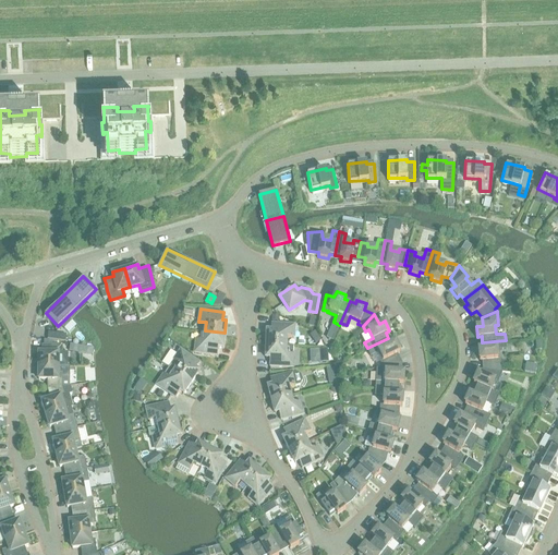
[(267,329),(266,342),(286,344),(286,336),(293,336),(294,323),(271,322),(270,329),(267,329)]
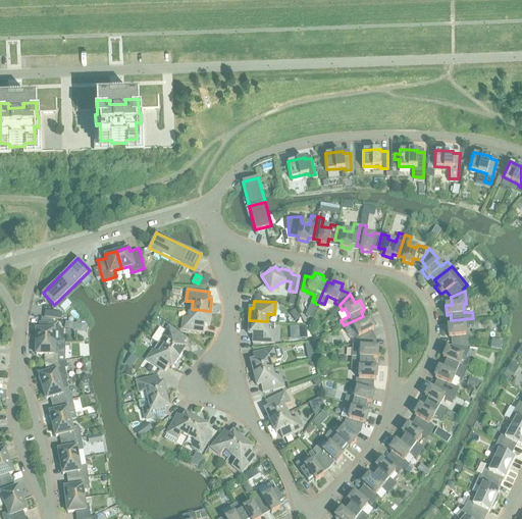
[(45,315),(61,317),(62,310),(45,309),(45,315)]
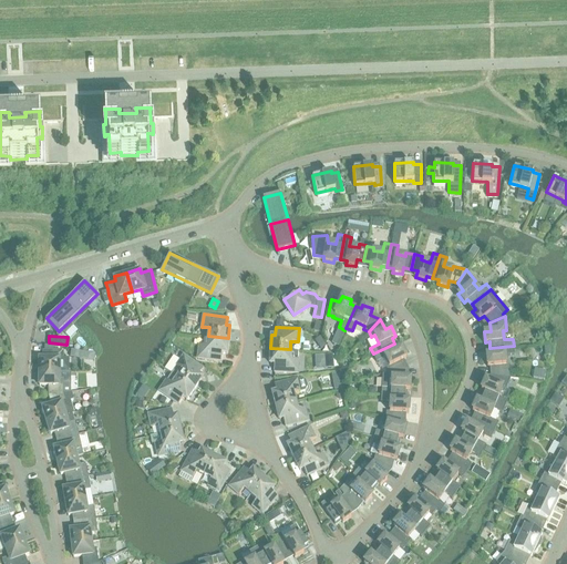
[(228,338),(208,336),(207,344),(199,342),(198,356),(222,359),(222,351),(226,351),(228,338)]
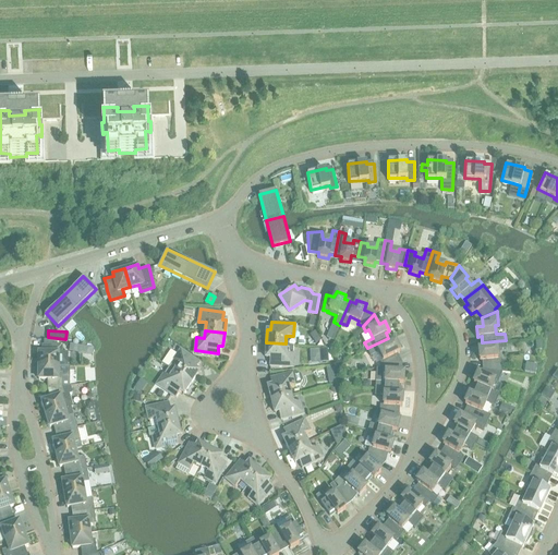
[(379,360),(383,365),(398,362),(393,353),(399,350),(395,341),(391,344),(388,338),(367,348),(371,354),(378,350),(383,359),(379,360)]
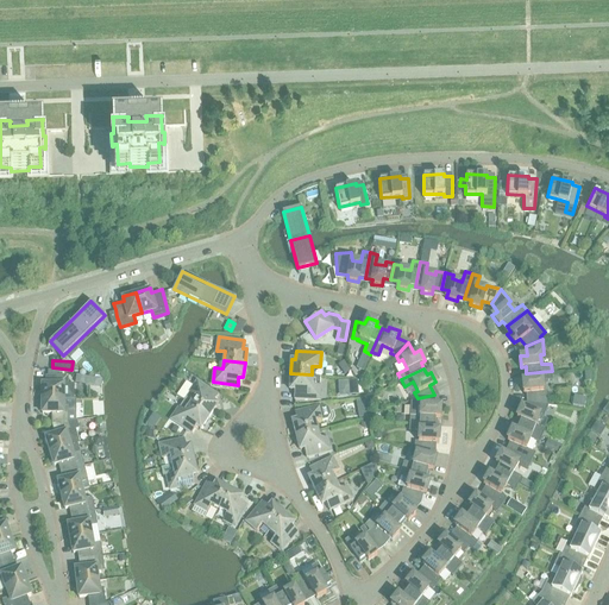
[(531,390),(532,401),(548,403),(547,389),(544,389),(542,379),(546,378),(552,378),(552,371),(526,373),(527,379),(522,380),(523,391),(531,390)]
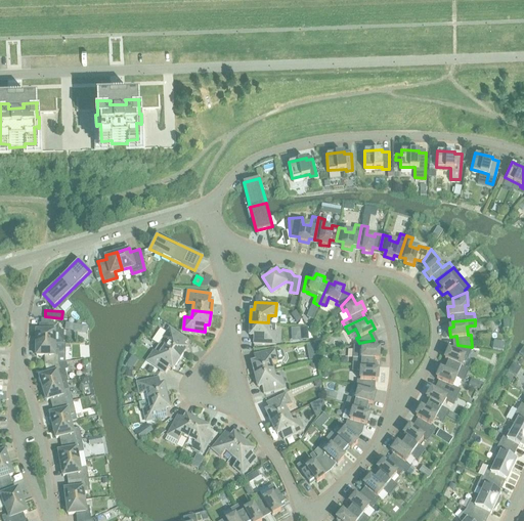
[(268,322),(250,321),(250,335),(253,335),(253,342),(274,342),(275,331),(268,331),(268,322)]
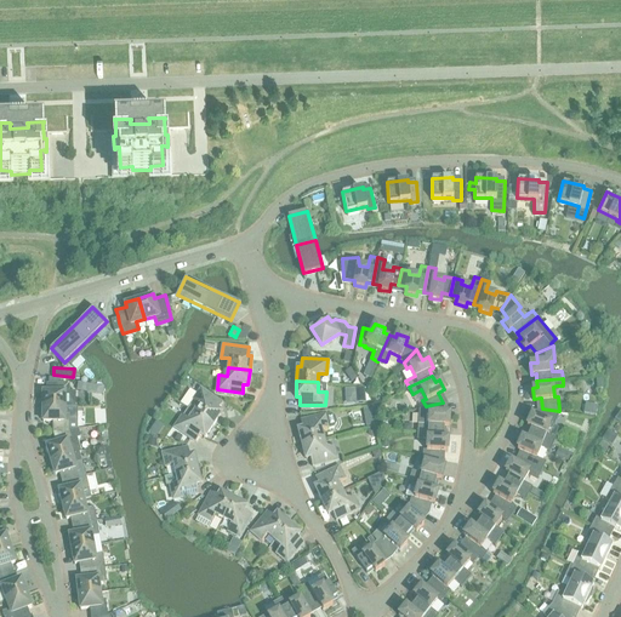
[(46,382),(46,390),(43,390),(43,405),(64,405),(64,396),(69,396),(69,382),(46,382)]
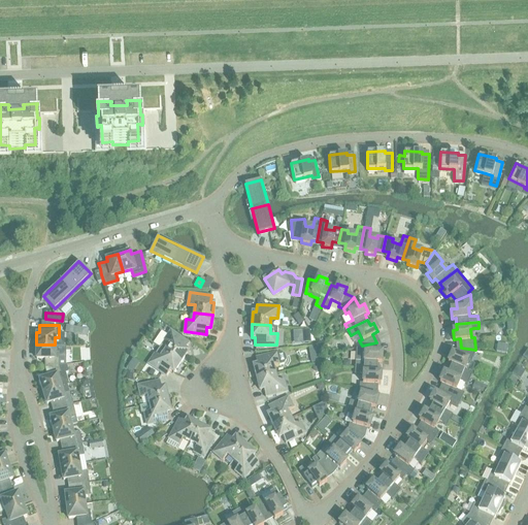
[(171,329),(160,346),(180,360),(188,350),(185,348),(189,341),(171,329)]
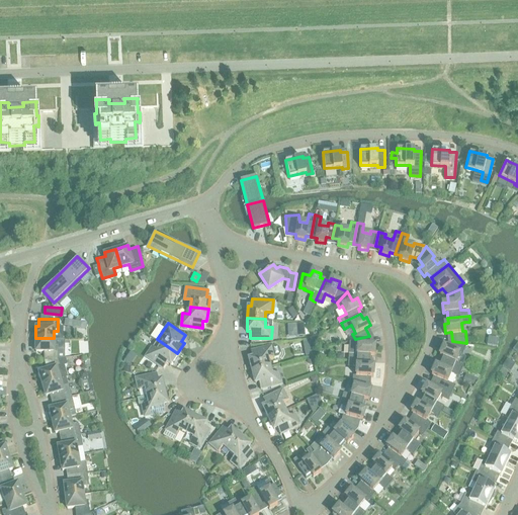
[(349,352),(348,358),(370,360),(370,354),(374,354),(374,345),(368,345),(369,336),(355,339),(349,340),(349,344),(351,344),(350,352),(349,352)]
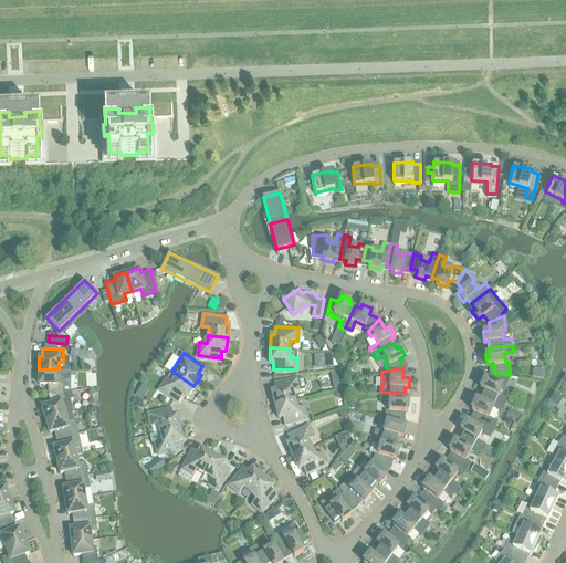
[(48,383),(48,393),(63,391),(63,376),(59,376),(59,369),(39,369),(39,383),(48,383)]
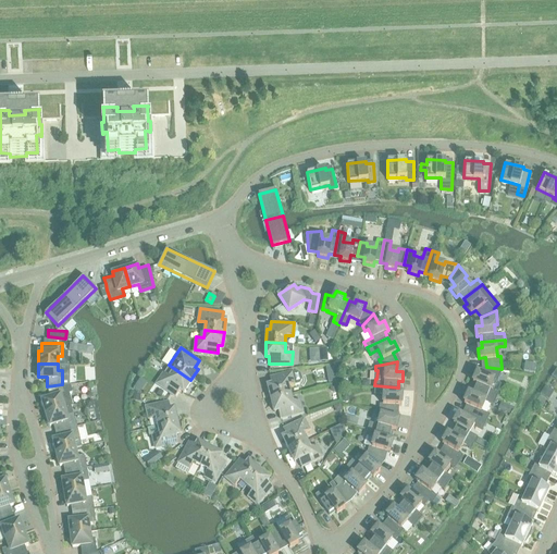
[(190,380),(169,365),(157,382),(175,395),(180,389),(183,391),(190,380)]
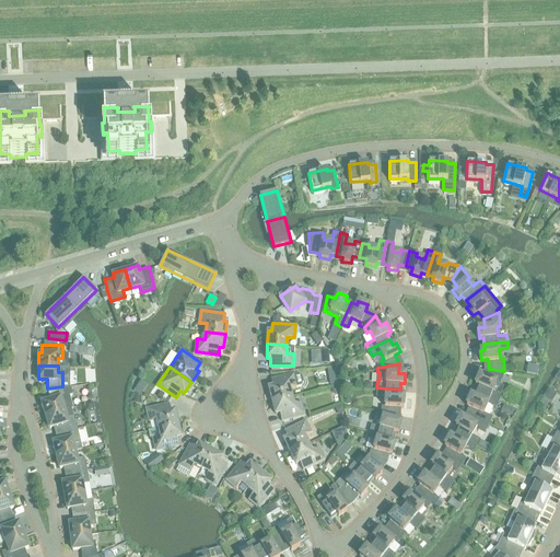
[(479,385),(477,391),(499,399),(501,394),(492,390),(497,381),(499,382),(504,371),(489,369),(486,376),(479,374),(475,383),(479,385)]
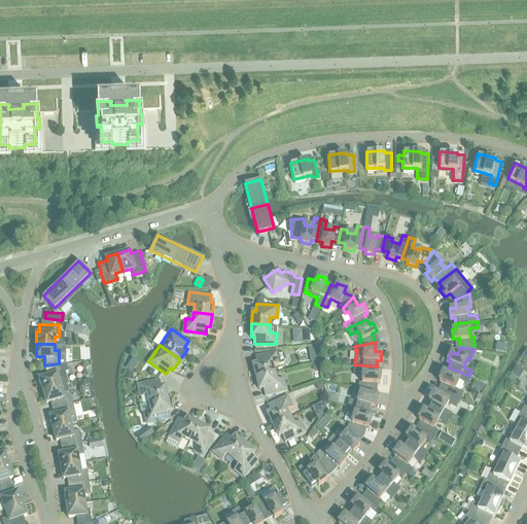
[(280,349),(276,350),(255,356),(256,362),(253,363),(256,376),(274,372),(272,363),(283,361),(285,357),(284,352),(280,349)]
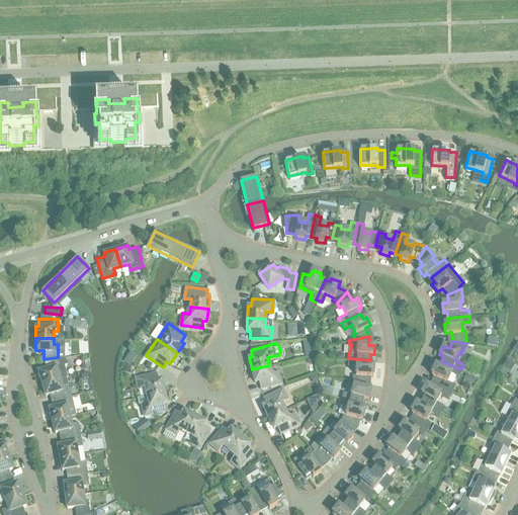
[(38,371),(42,382),(66,375),(68,375),(65,364),(67,363),(66,356),(58,357),(44,359),(47,368),(38,371)]
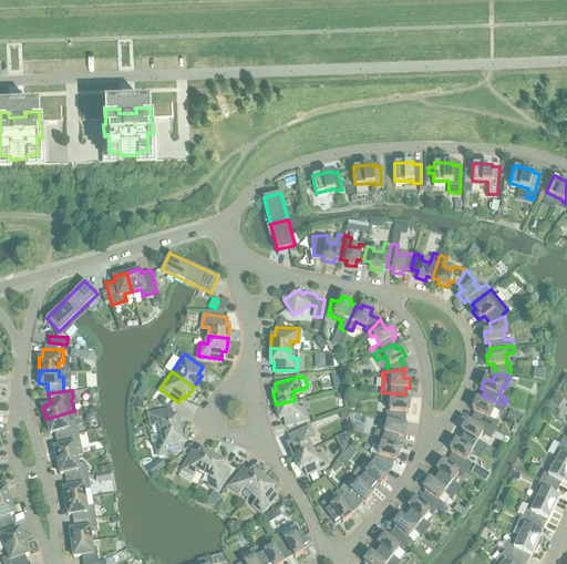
[(387,409),(385,416),(401,418),(402,411),(409,411),(409,400),(404,400),(405,395),(381,392),(381,400),(390,400),(390,410),(387,409)]
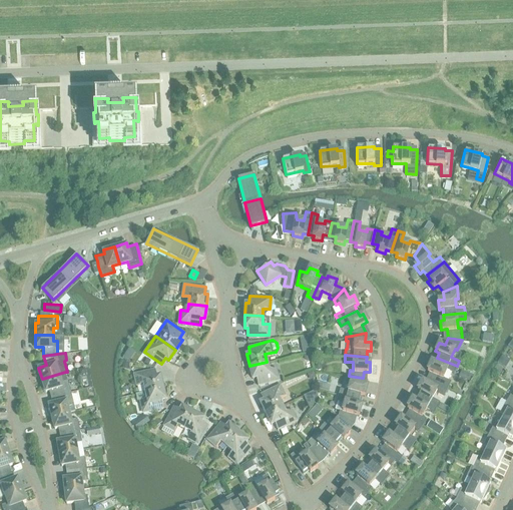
[(431,361),(427,370),(433,372),(430,378),(448,387),(457,366),(437,358),(435,363),(431,361)]
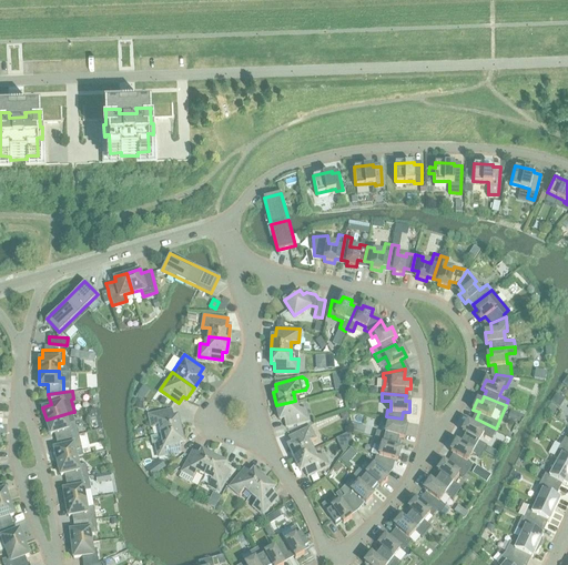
[(295,401),(276,405),(280,419),(284,417),(285,425),(308,419),(305,406),(297,409),(295,401)]
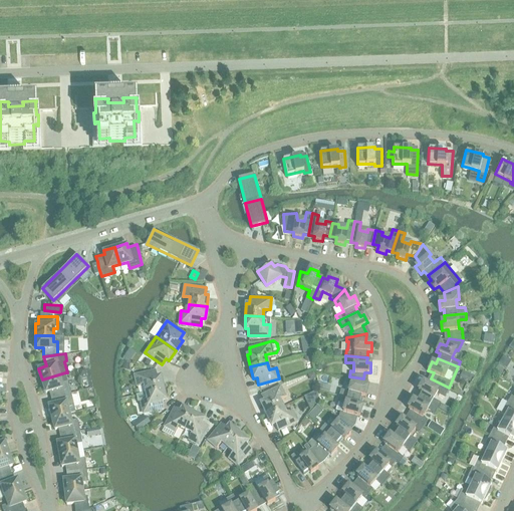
[(140,393),(146,392),(163,388),(161,375),(157,375),(156,369),(135,373),(140,393)]
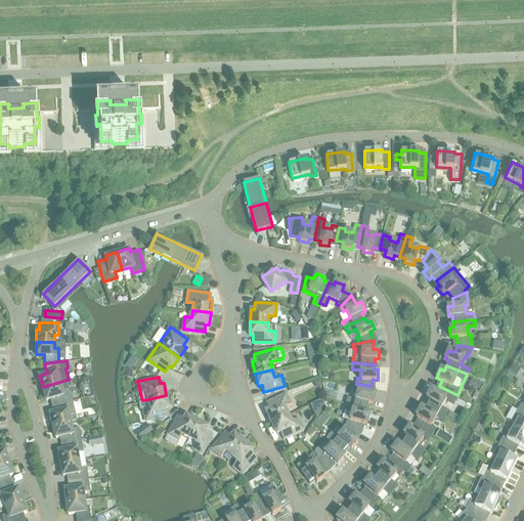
[(50,398),(52,404),(73,399),(67,380),(43,387),(46,399),(50,398)]
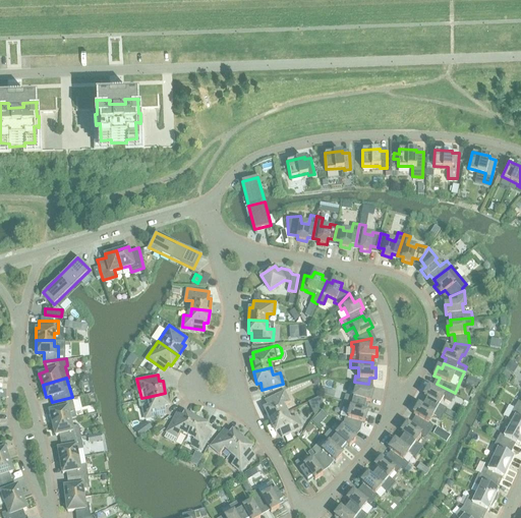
[(345,393),(344,399),(364,405),(366,400),(370,401),(372,392),(366,390),(368,384),(354,382),(353,387),(356,388),(353,396),(345,393)]
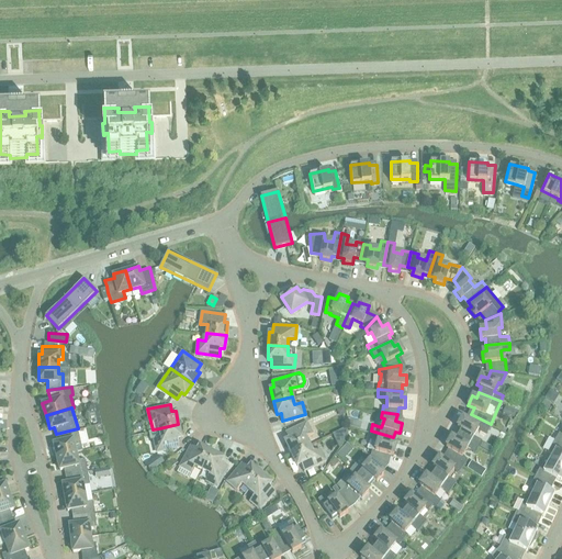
[(461,428),(458,434),(479,445),(482,439),(473,435),(479,426),(486,432),(491,424),(471,414),(468,421),(462,417),(457,426),(461,428)]
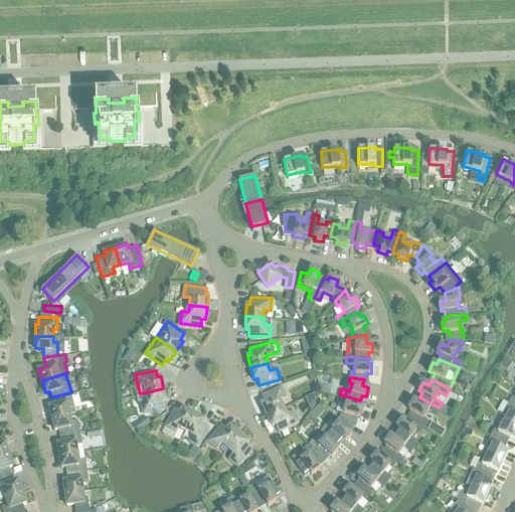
[(262,402),(267,413),(283,406),(280,399),(286,396),(281,386),(262,395),(265,401),(262,402)]
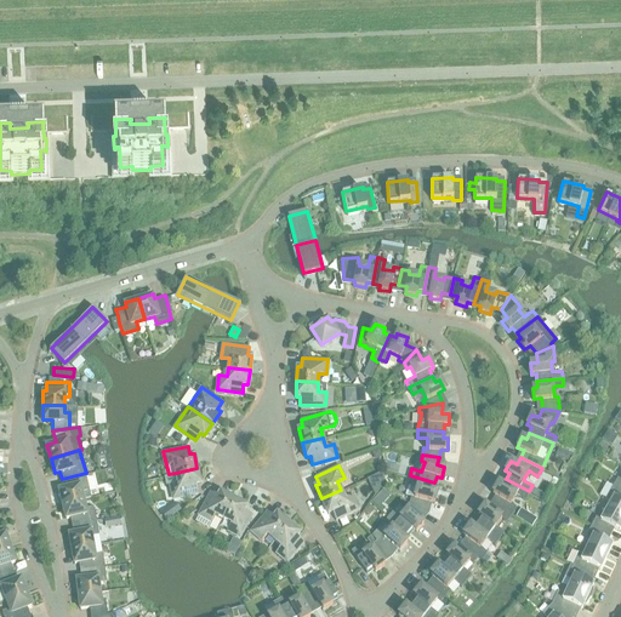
[(197,468),(176,473),(178,481),(170,483),(174,497),(198,491),(197,483),(200,483),(197,468)]
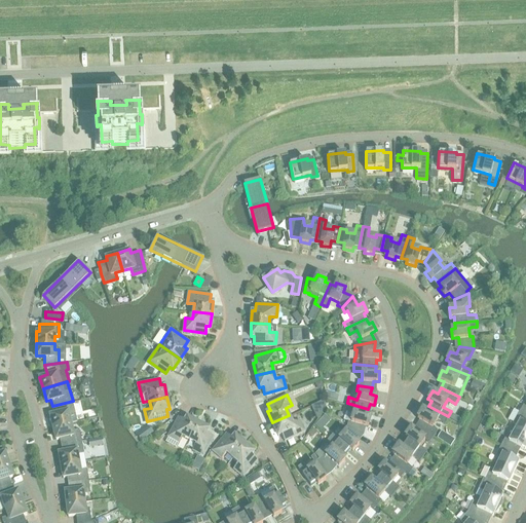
[(50,414),(53,426),(71,421),(69,414),(75,412),(73,401),(52,406),(53,413),(50,414)]
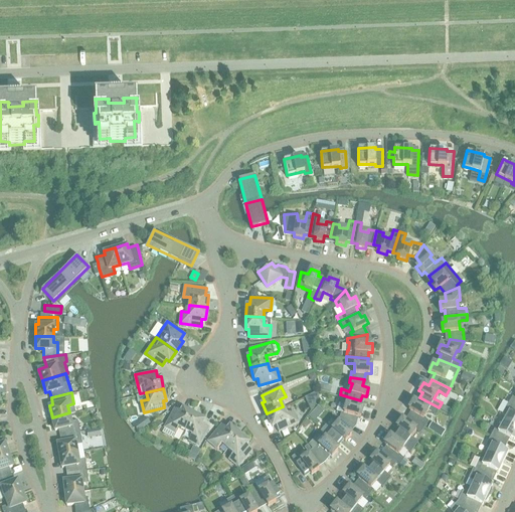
[(341,410),(339,415),(352,422),(354,414),(360,416),(363,407),(359,406),(360,400),(340,394),(338,400),(346,403),(344,411),(341,410)]
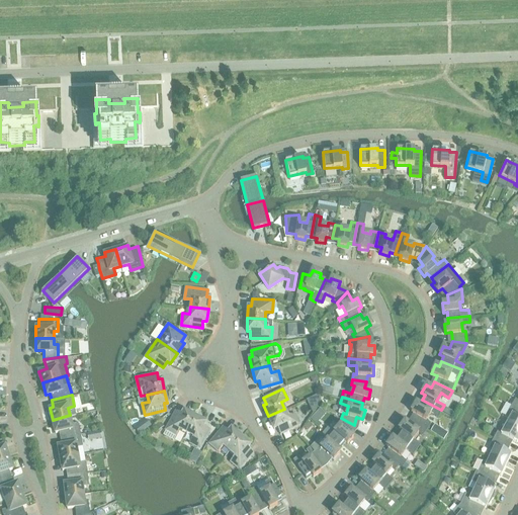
[(417,414),(413,419),(427,428),(431,421),(426,419),(430,412),(438,416),(441,410),(422,400),(419,404),(416,403),(411,411),(417,414)]
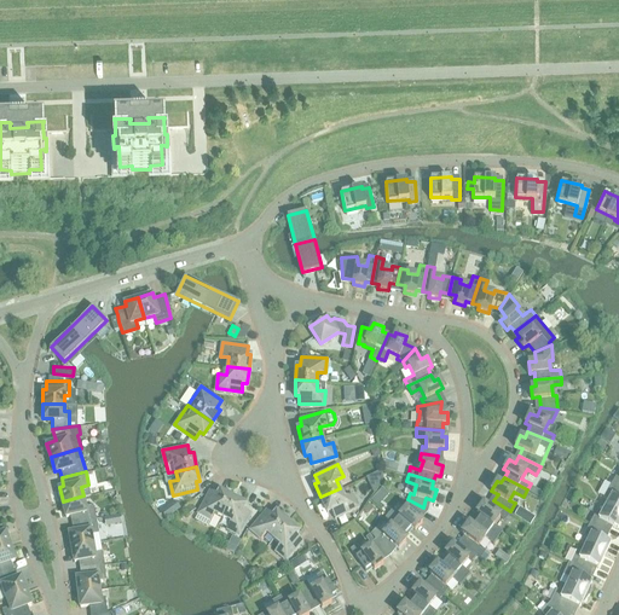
[(608,499),(605,505),(618,512),(618,487),(611,482),(603,495),(608,499)]
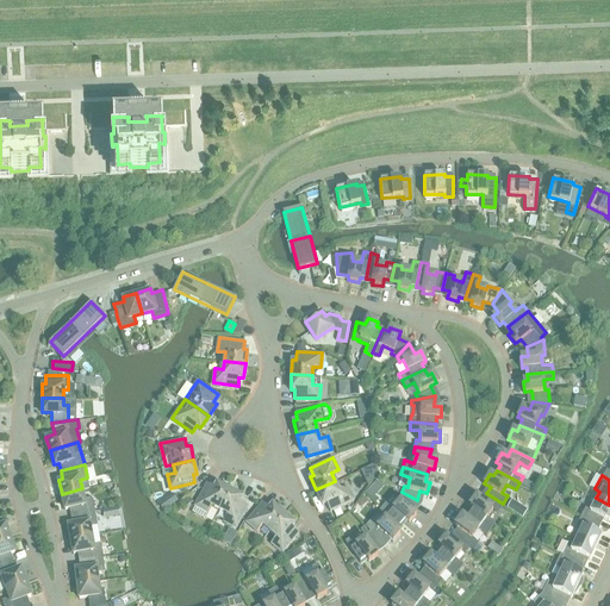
[(335,481),(316,489),(323,504),(327,501),(330,508),(353,498),(347,486),(338,489),(335,481)]
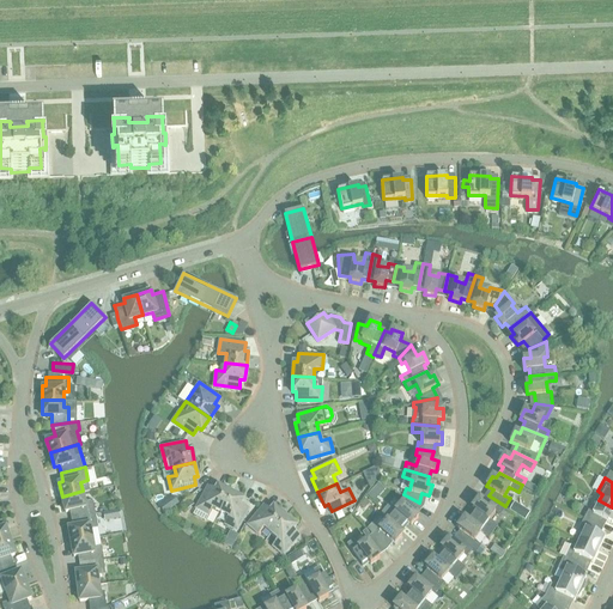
[(213,506),(220,510),(231,492),(218,485),(216,488),(208,485),(196,506),(208,513),(213,506)]
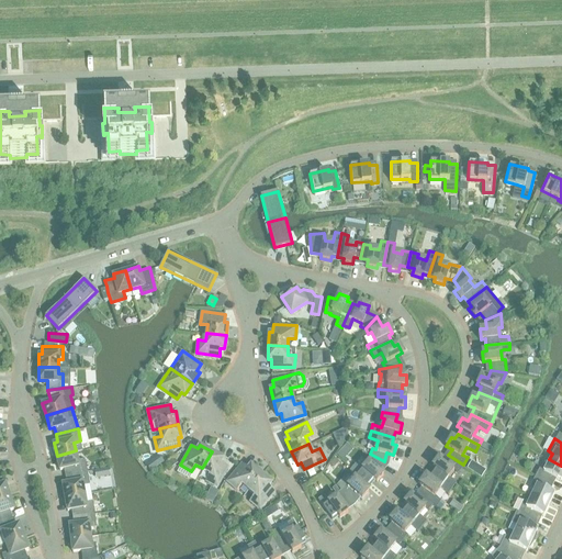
[(64,467),(65,474),(88,470),(85,457),(78,459),(76,450),(57,456),(59,468),(64,467)]
